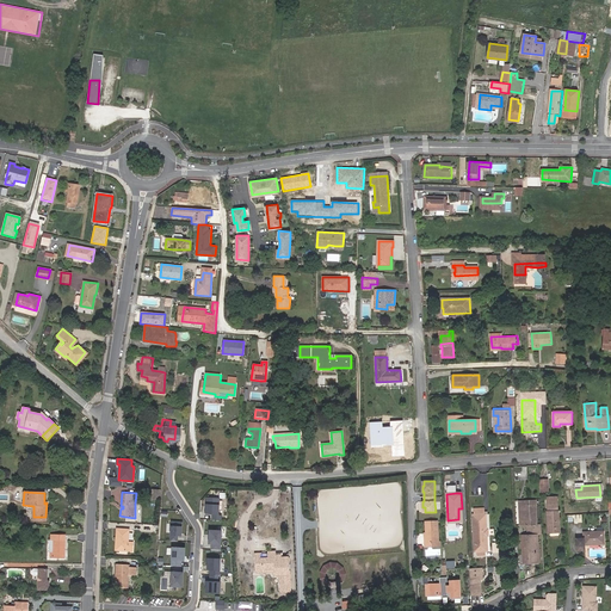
[(218,516),(220,498),(207,498),(205,513),(213,513),(213,519),(221,520),(221,516),(218,516)]
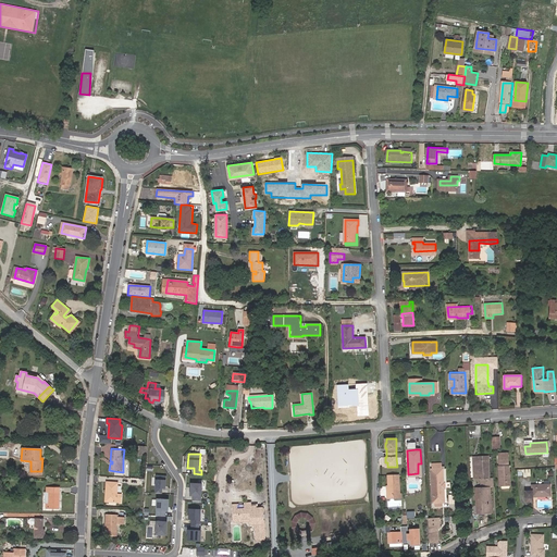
[(474,457),(475,479),(481,479),(487,478),(486,457),(474,457)]
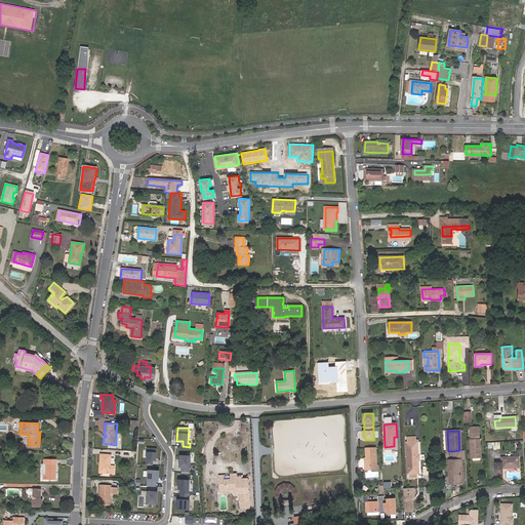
[(479,439),(479,433),(471,434),(471,439),(470,439),(471,457),(481,457),(480,439),(479,439)]
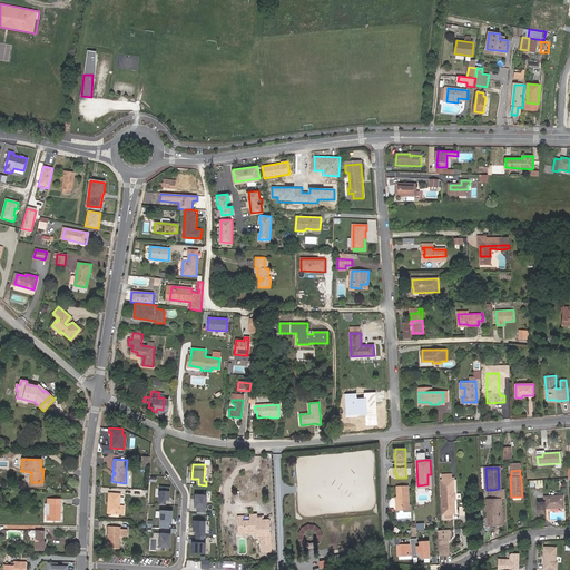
[(431,488),(431,474),(428,474),(428,484),(418,485),(418,488),(431,488)]
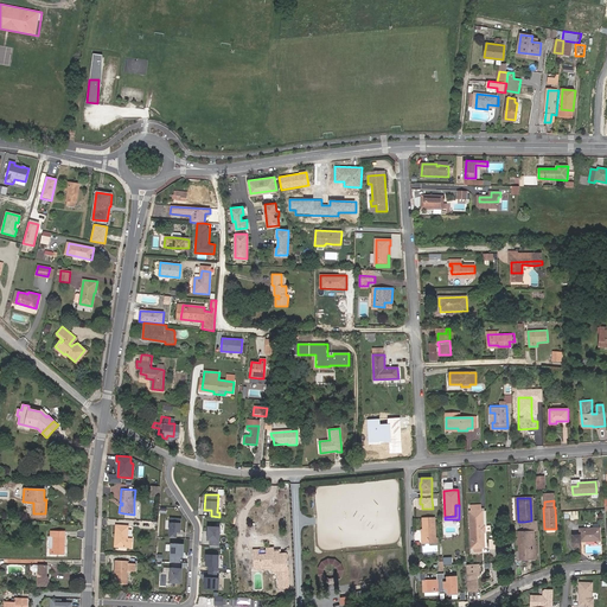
[(471,511),(470,511),(471,548),(473,548),(481,548),(484,548),(484,532),(481,532),(481,526),(483,526),(483,511),(481,511),(480,506),(471,506),(471,511)]
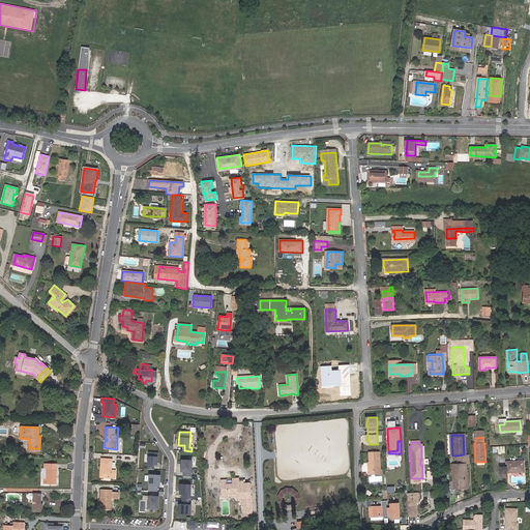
[(157,464),(157,452),(148,451),(147,469),(153,469),(154,464),(157,464)]
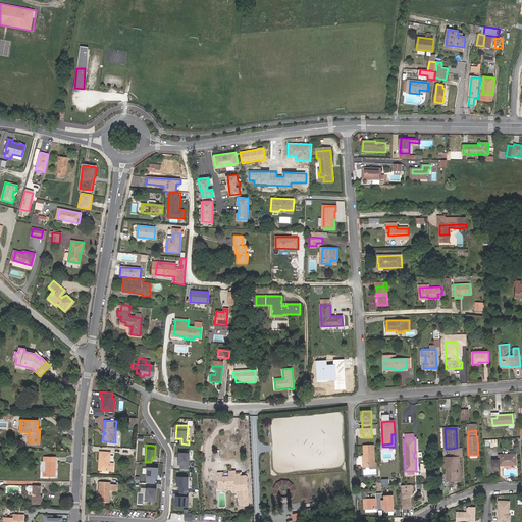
[(374,446),(364,446),(364,464),(375,463),(374,446)]
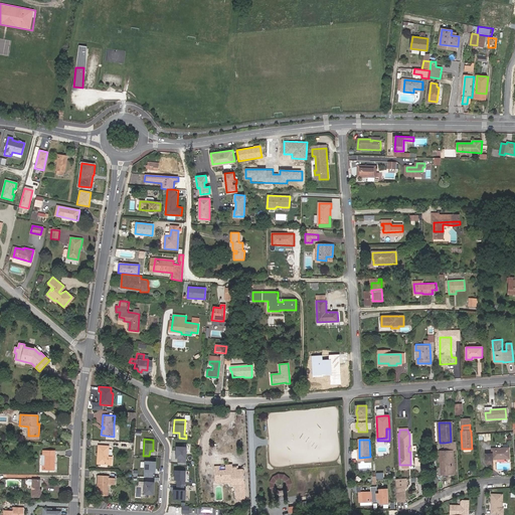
[(440,451),(441,474),(452,473),(451,450),(451,442),(445,443),(445,450),(440,451)]
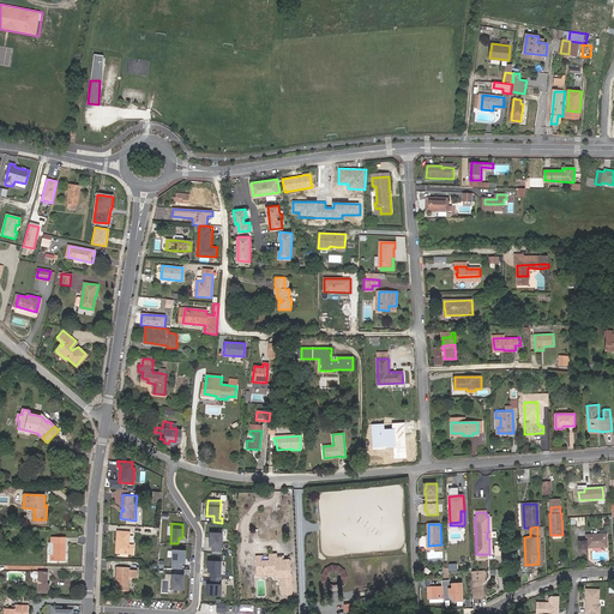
[(118,543),(116,543),(115,553),(133,554),(134,545),(130,543),(131,531),(116,530),(116,541),(118,541),(118,543)]
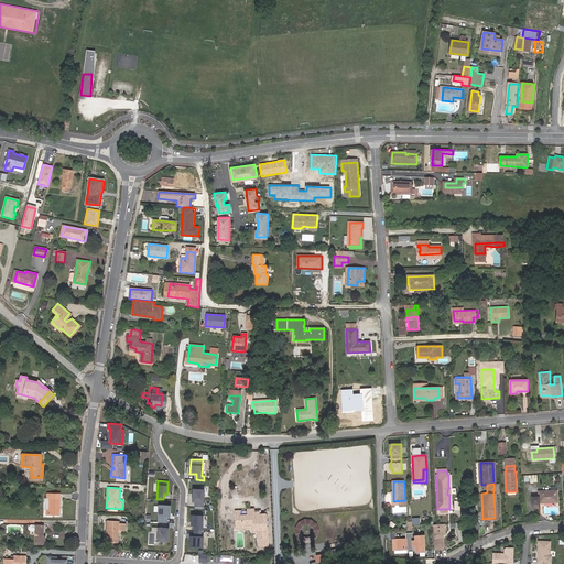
[(203,508),(204,489),(193,489),(193,501),(195,501),(195,507),(203,508)]
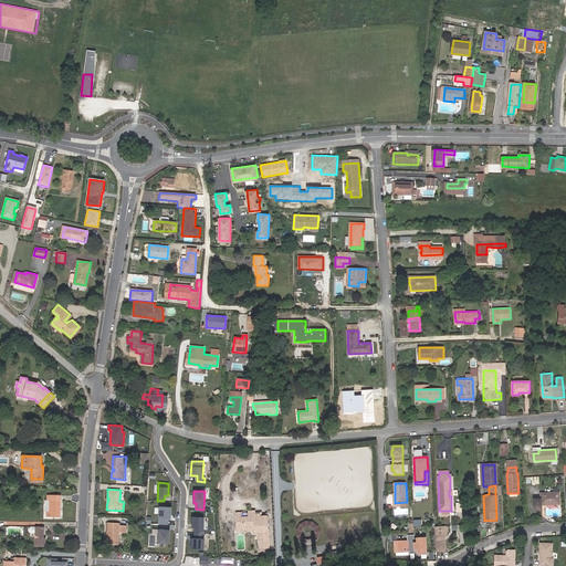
[(559,504),(559,492),(541,493),(541,499),(534,499),(535,510),(541,510),(541,505),(559,504)]
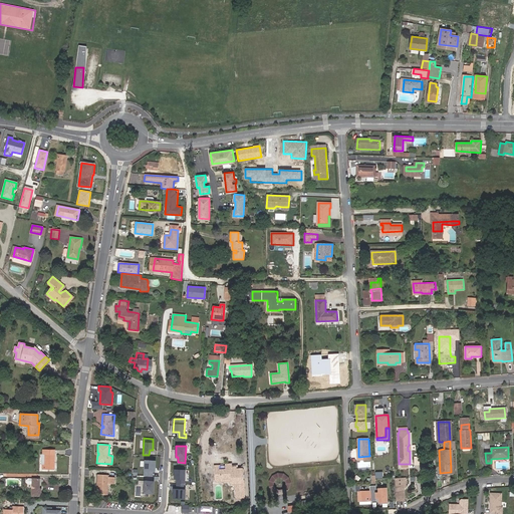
[(45,464),(42,464),(42,469),(55,469),(56,449),(43,449),(43,454),(45,454),(45,457),(45,464)]
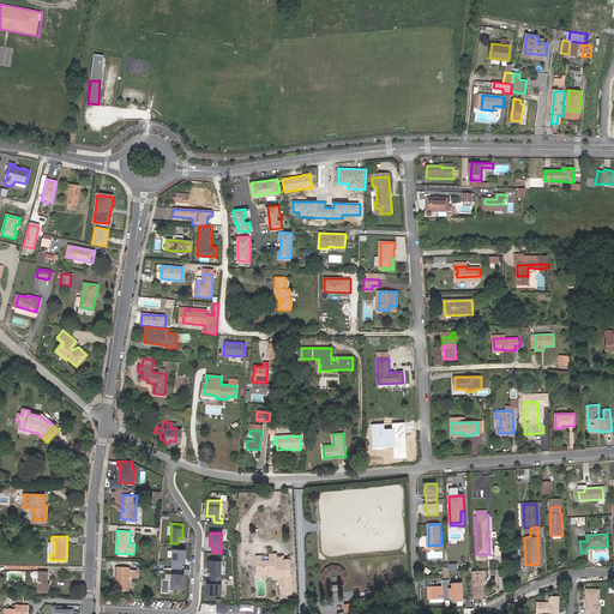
[(185,563),(186,551),(174,549),(173,567),(181,569),(181,563),(185,563)]
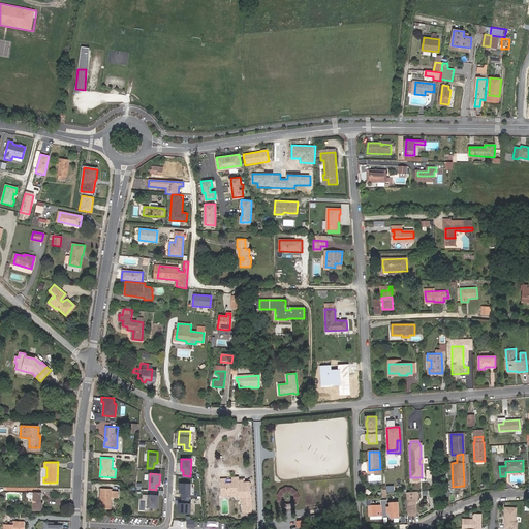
[(238,491),(238,494),(238,498),(243,498),(244,512),(251,512),(250,481),(246,481),(244,481),(244,478),(239,478),(239,476),(231,477),(232,483),(228,483),(227,478),(220,478),(221,495),(228,495),(228,492),(238,491)]
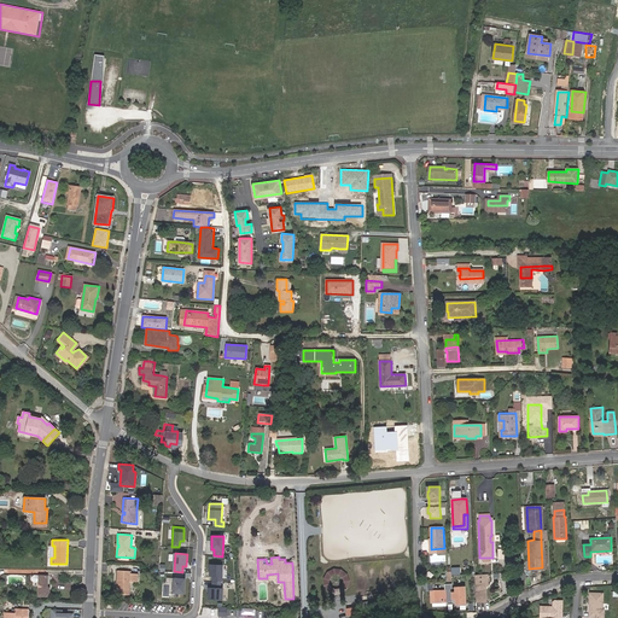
[(222,582),(222,565),(210,564),(210,575),(213,576),(213,582),(221,582),(222,582)]
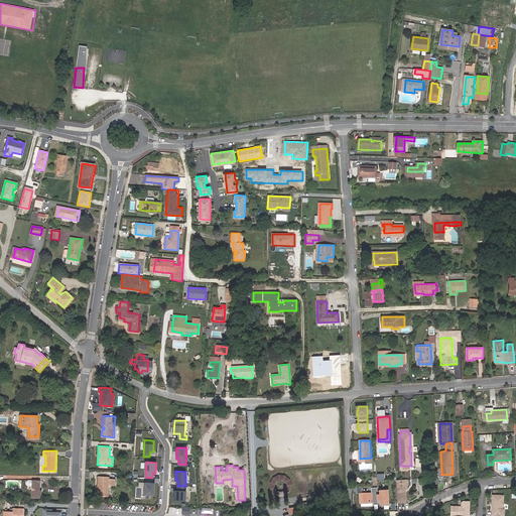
[(292,477),(272,475),(270,494),(290,496),(292,477)]
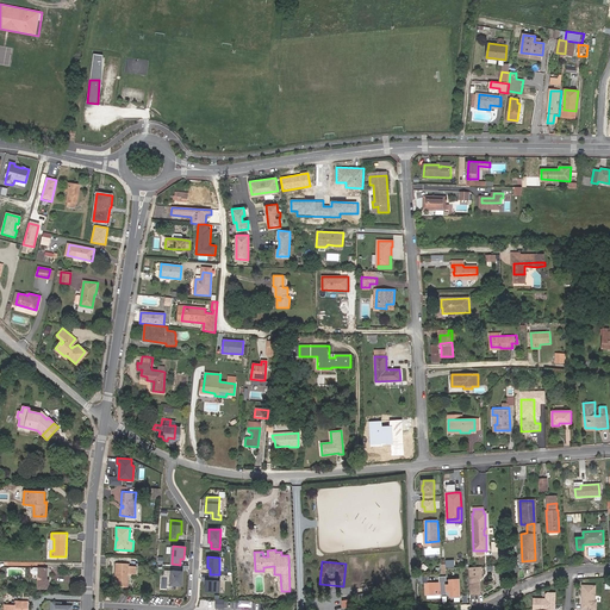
[(130,564),(116,562),(114,586),(129,587),(129,582),(129,574),(136,574),(137,566),(130,566),(130,564)]
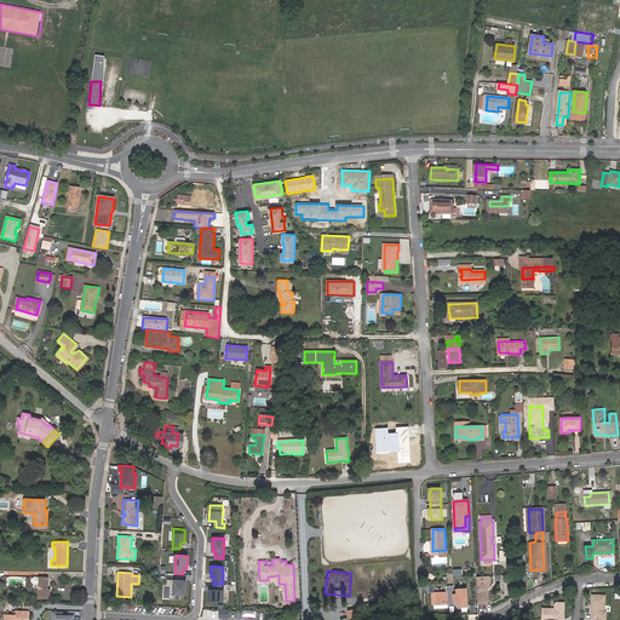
[(38,598),(50,598),(50,589),(49,589),(49,577),(39,577),(38,598)]
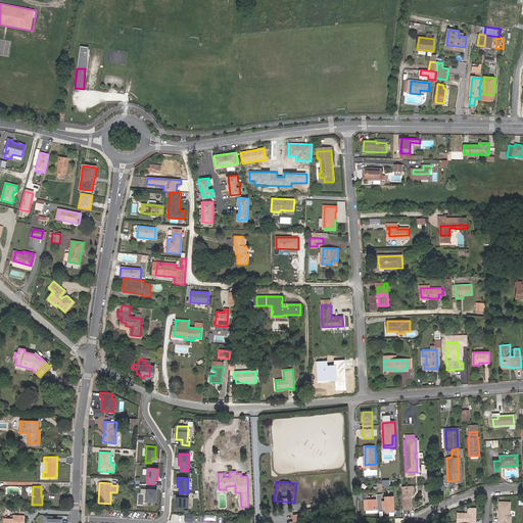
[(413,495),(412,486),(401,486),(402,490),(410,490),(411,495),(413,495)]
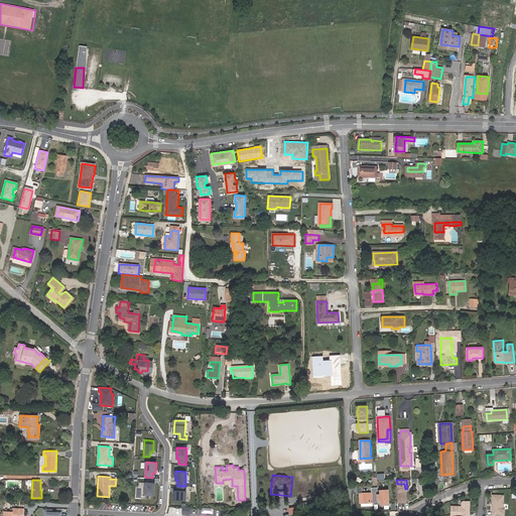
[(154,495),(154,483),(145,482),(144,494),(154,495)]
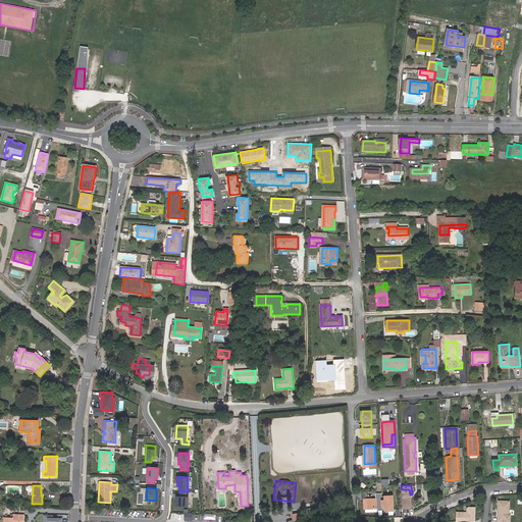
[(409,489),(402,489),(402,509),(410,509),(410,494),(409,489)]
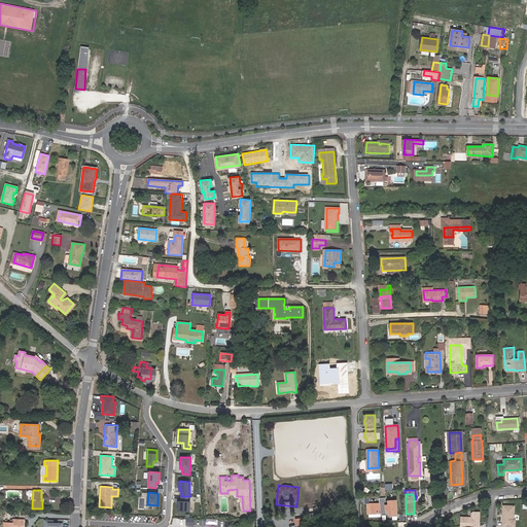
[(189,510),(189,500),(187,500),(188,496),(181,496),(181,501),(179,500),(179,504),(178,503),(177,508),(189,510)]
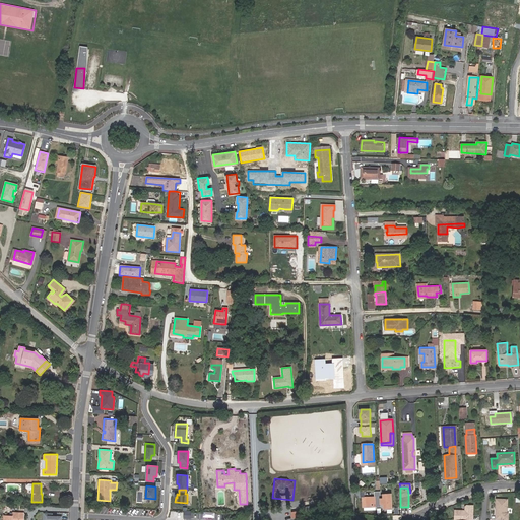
[(363,508),(380,507),(380,505),(380,499),(379,492),(375,492),(375,496),(363,497),(363,508)]
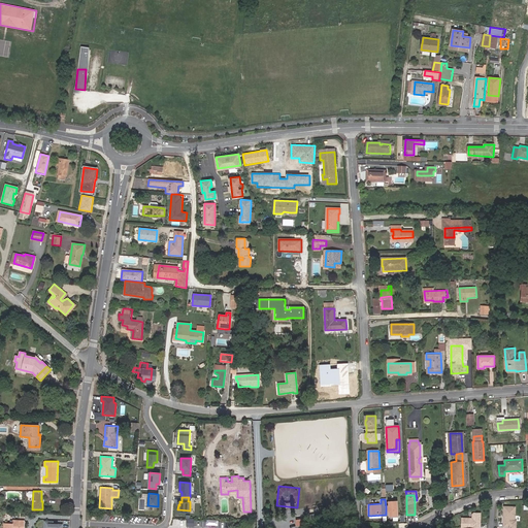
[(396,516),(396,502),(389,502),(389,506),(386,506),(386,513),(389,512),(389,516),(396,516)]
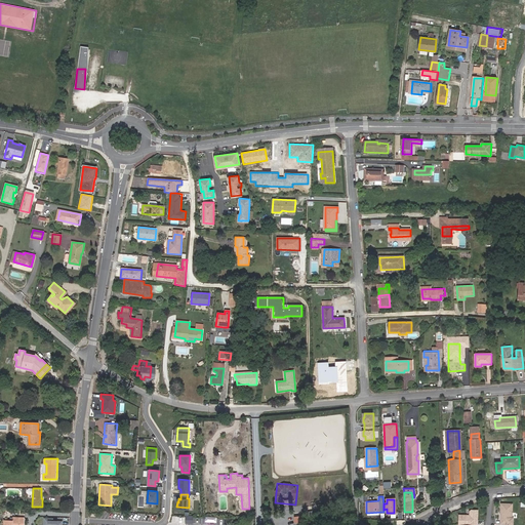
[(512,518),(512,503),(500,503),(500,520),(501,520),(501,524),(513,524),(513,518),(512,518)]
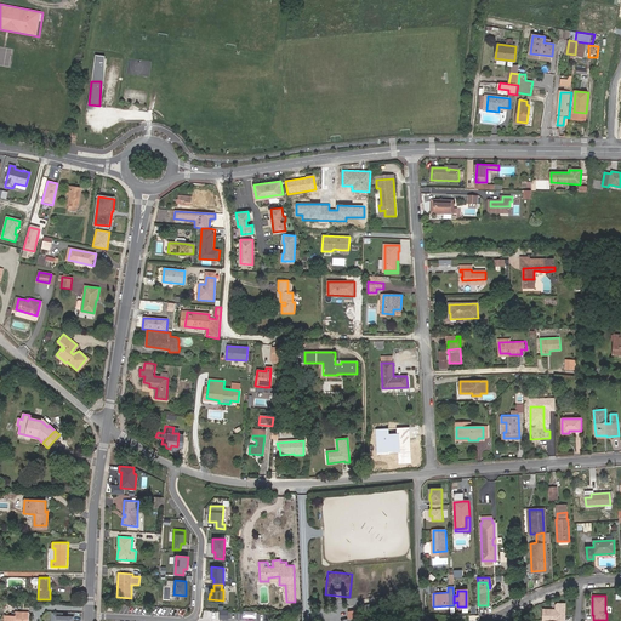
[(562,620),(563,616),(564,615),(564,604),(557,604),(554,605),(554,610),(542,609),(542,620),(543,620),(545,620),(562,620)]
